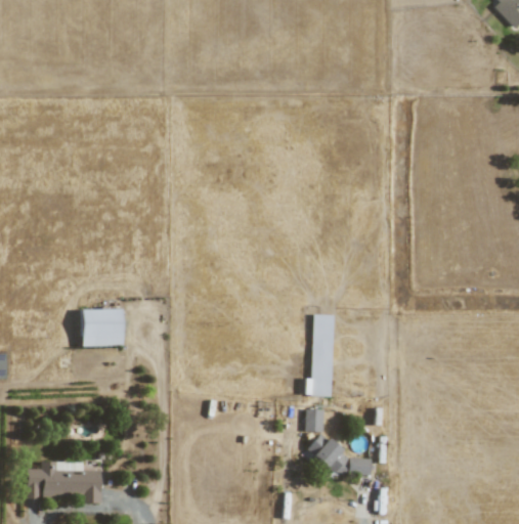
[(518,0),(499,0),(501,2),(494,7),(515,29),(518,26),(518,0)]
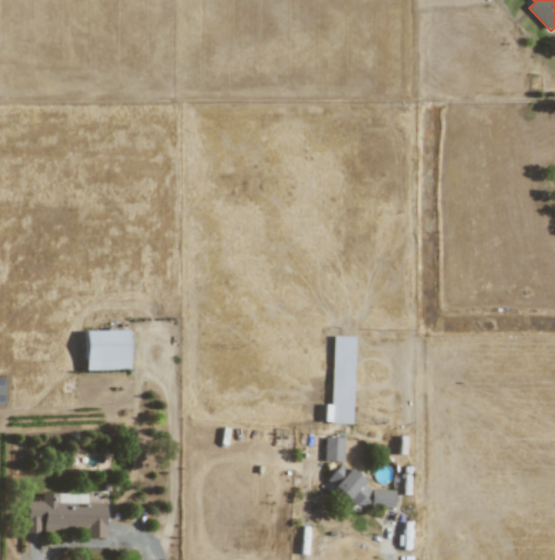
[(89,370),(133,369),(131,329),(88,330),(89,370)]
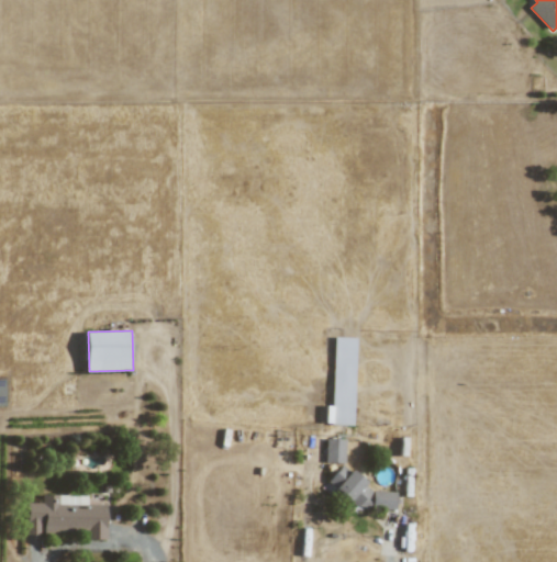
[(357,425),(358,337),(336,337),(335,425),(357,425)]
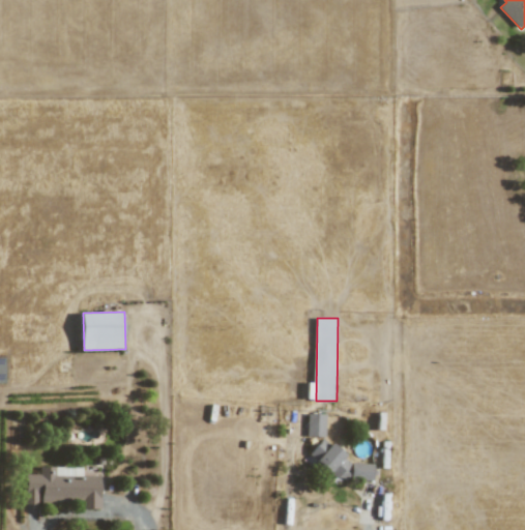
[(327,437),(328,414),(311,413),(310,436),(327,437)]
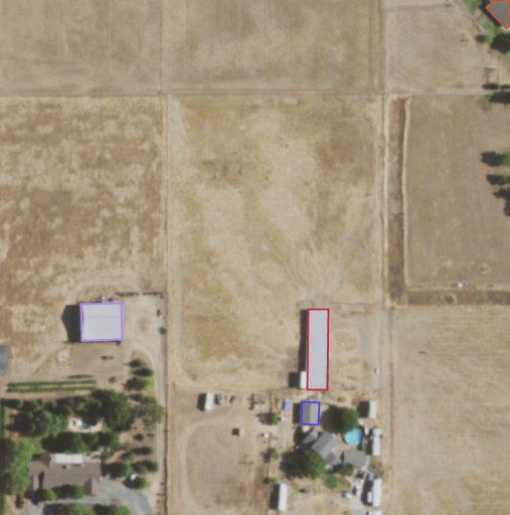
[(366,450),(339,449),(340,434),(308,432),(307,450),(318,450),(317,458),(329,458),(328,465),(365,467),(366,450)]
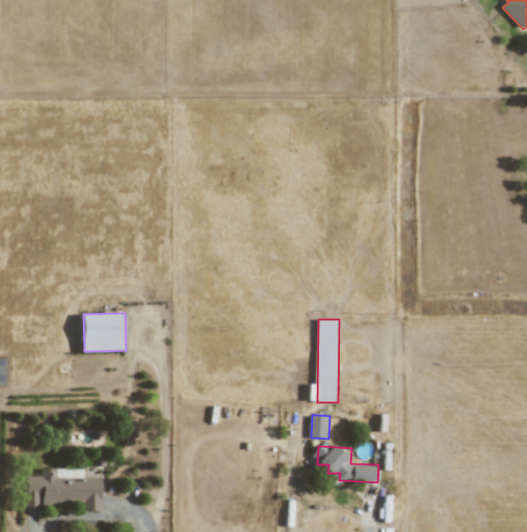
[(103,477),(86,477),(86,469),(43,469),(43,475),(29,475),(29,504),(85,504),(85,510),(103,510),(103,477)]
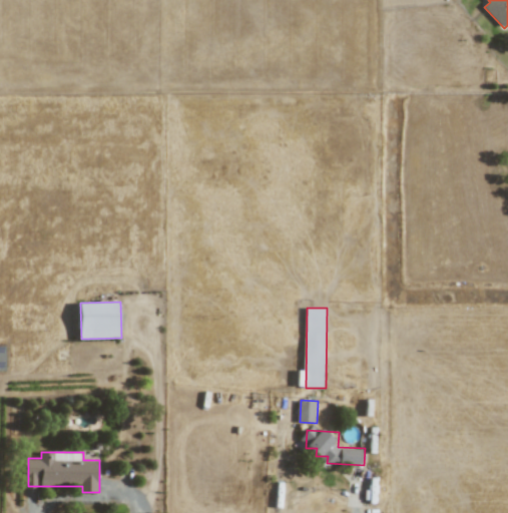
All buildings are outlined.
